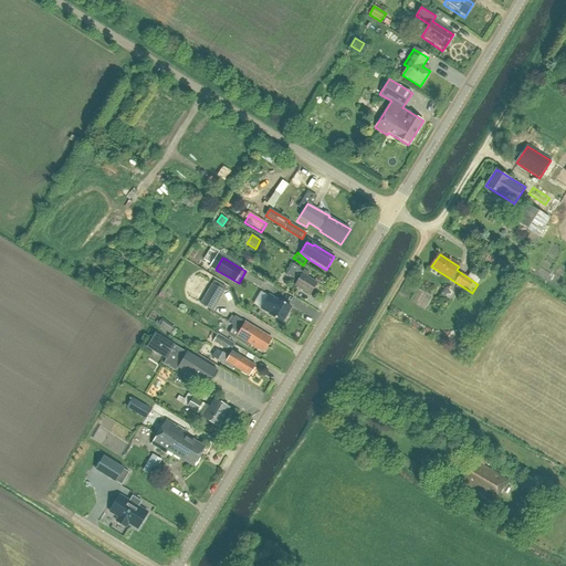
[(302,272),(300,271),(300,269),(292,264),(286,274),(297,281),(294,286),(310,296),(316,284),(307,279),(310,274),(303,270),(302,272)]
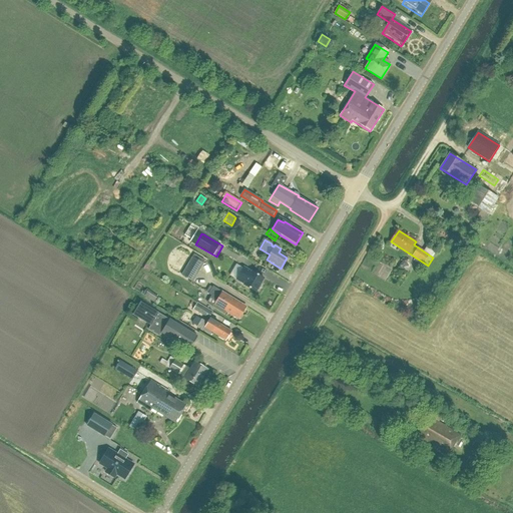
[(411,270),(414,264),(408,261),(405,268),(411,270)]
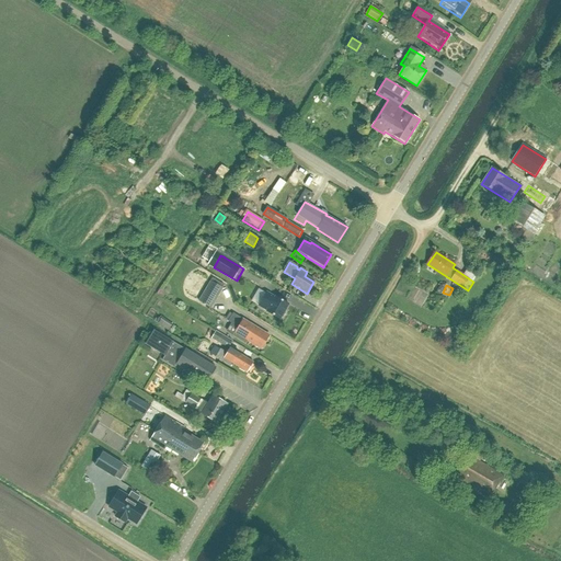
[(206,289),(199,302),(210,308),(217,296),(206,289)]
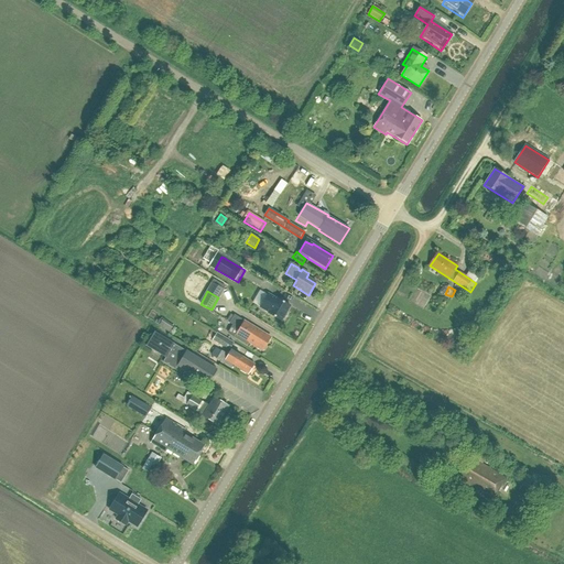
[(285,314),(290,306),(277,300),(277,301),(269,295),(261,308),(269,313),(268,314),(280,322),(282,320),(283,321),(284,320),(286,316),(286,314),(285,314)]
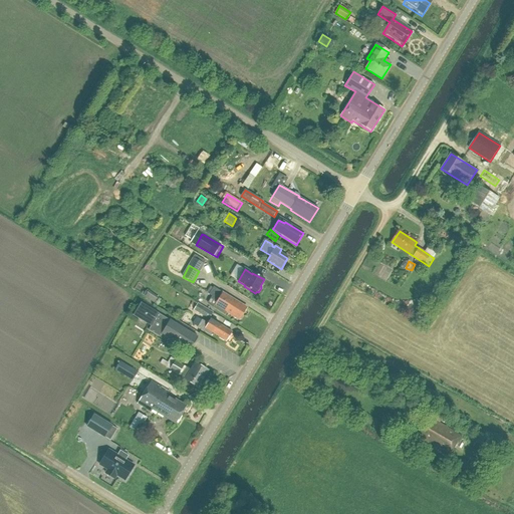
[(239,320),(247,307),(214,287),(209,295),(218,300),(214,308),(225,314),(226,312),(239,320)]
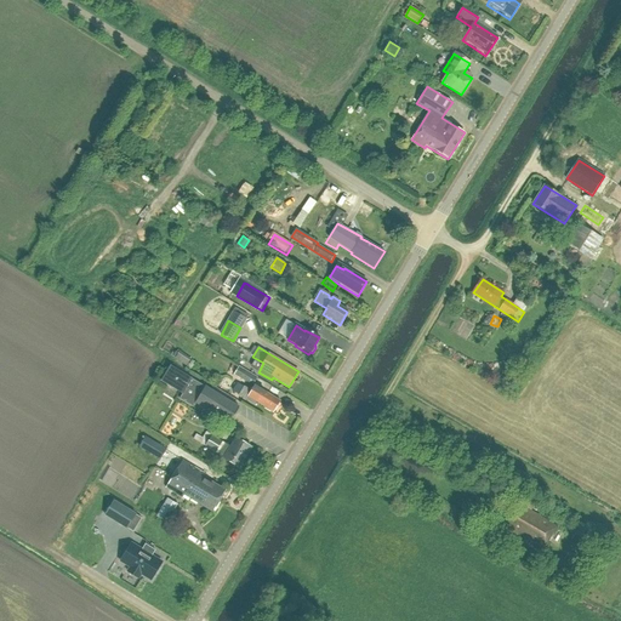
[(177,351),(172,357),(186,366),(191,359),(177,351)]
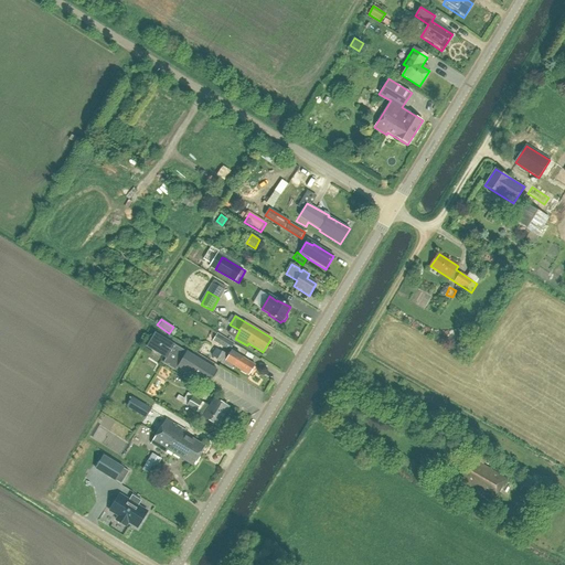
[(155,333),(147,348),(166,359),(163,363),(174,371),(176,369),(178,366),(208,385),(212,377),(214,374),(216,371),(158,334),(155,333)]
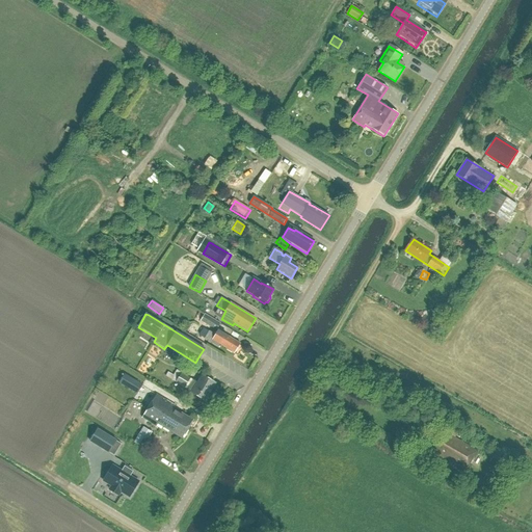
[(216,331),(221,324),(205,315),(201,322),(216,331)]
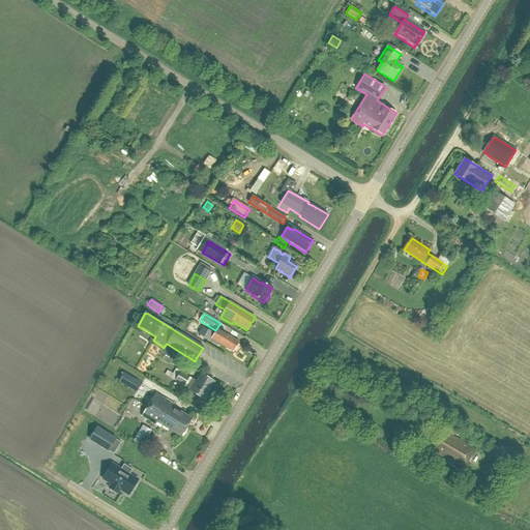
[(238,343),(216,329),(214,334),(207,330),(202,337),(216,347),(218,344),(233,352),(238,343)]
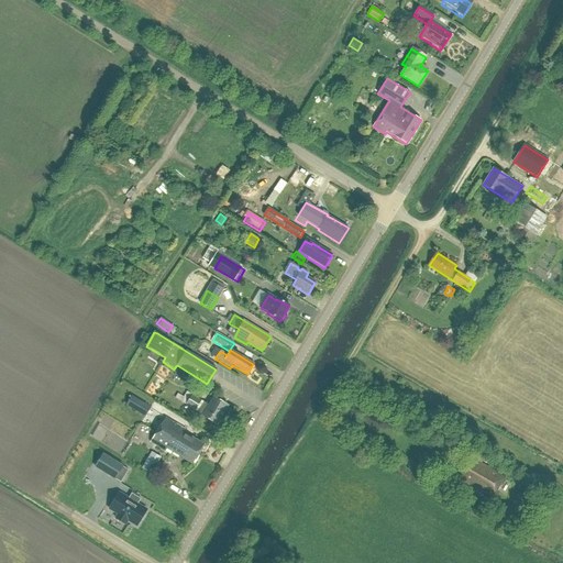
[(207,406),(187,394),(184,398),(178,394),(175,400),(196,414),(214,424),(227,407),(212,398),(207,406)]
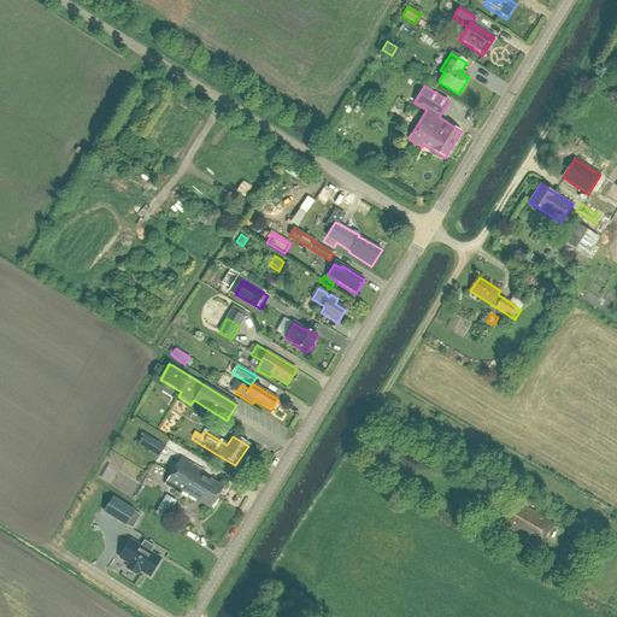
[(159,458),(166,447),(145,434),(139,446),(159,458)]
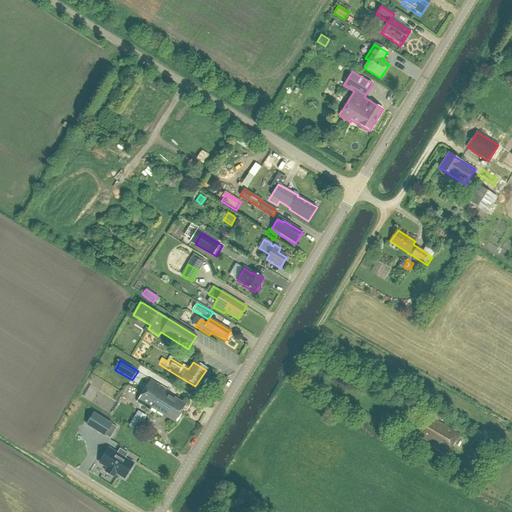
[(143,392),(180,415),(186,406),(167,394),(167,391),(150,381),(143,392)]
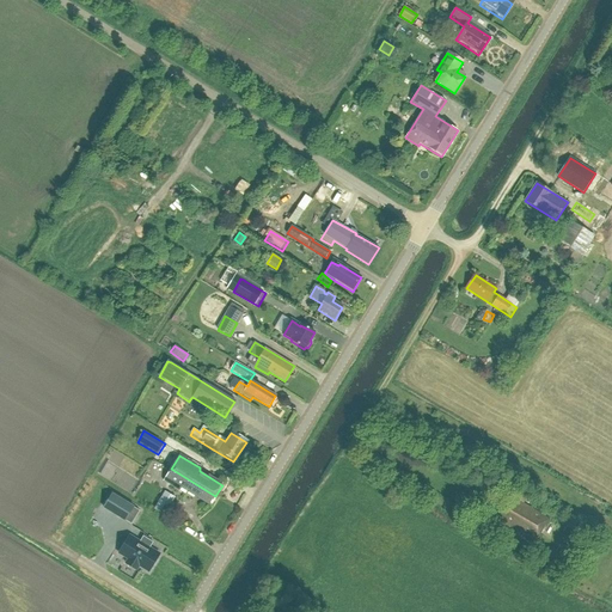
[(209,506),(215,496),(171,469),(164,482),(185,496),(188,493),(209,506)]
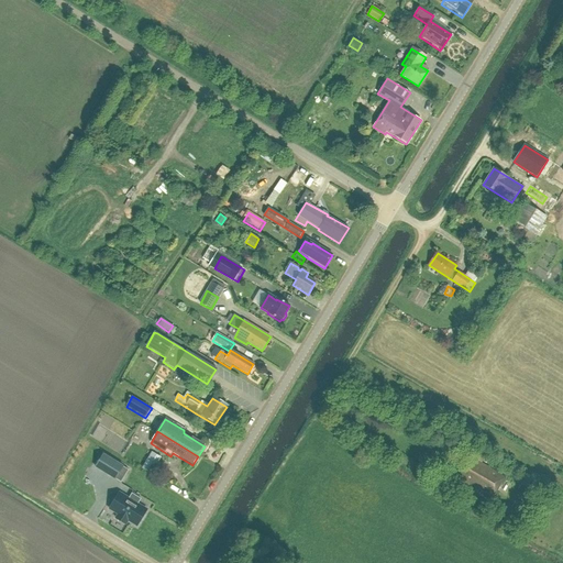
[(483,464),(487,457),(468,448),(464,454),(483,464)]
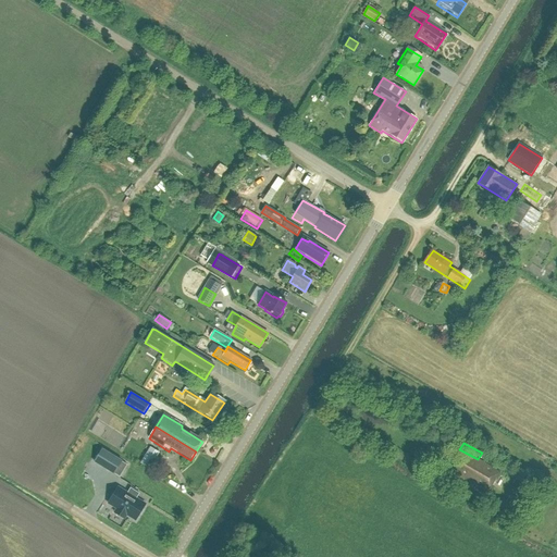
[(150,470),(160,454),(150,448),(140,463),(150,470)]
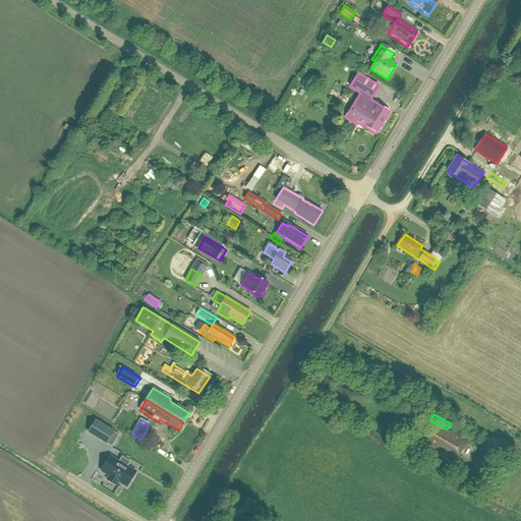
[(114,431),(96,420),(89,432),(106,444),(106,443),(114,431)]
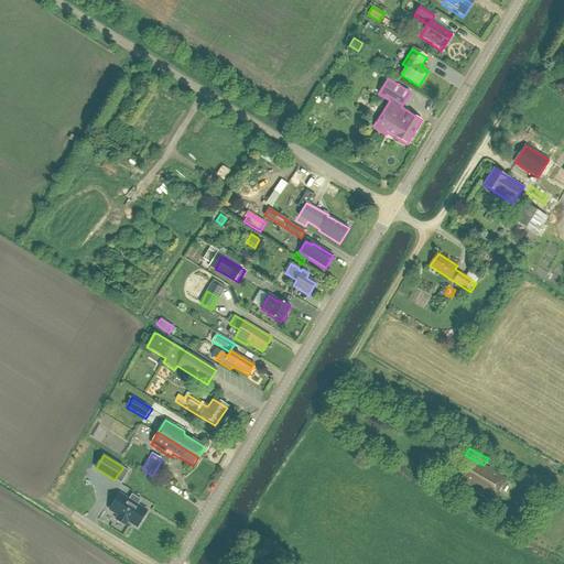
[(494,500),(506,479),(470,458),(458,479),(494,500)]
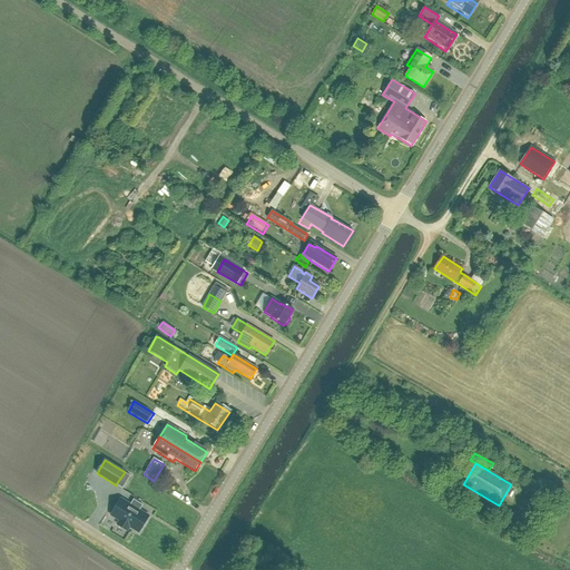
[(140,504),(140,503),(135,501),(133,505),(130,504),(121,499),(120,501),(119,501),(111,513),(112,513),(111,516),(119,521),(117,524),(127,531),(129,527),(137,532),(139,530),(140,530),(147,518),(146,518),(148,516),(139,510),(137,509),(140,504)]
